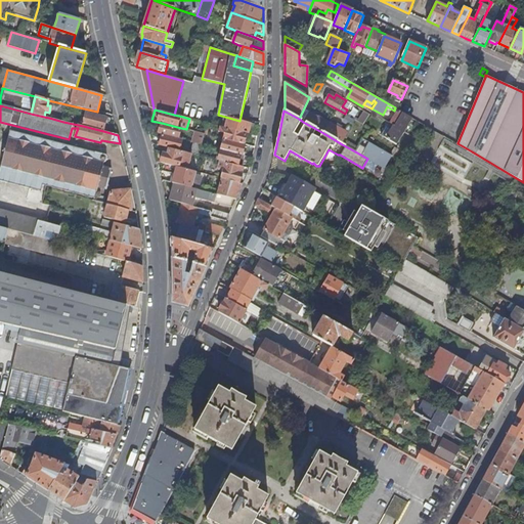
[(323,133),(330,124),(309,112),(303,122),(323,133)]
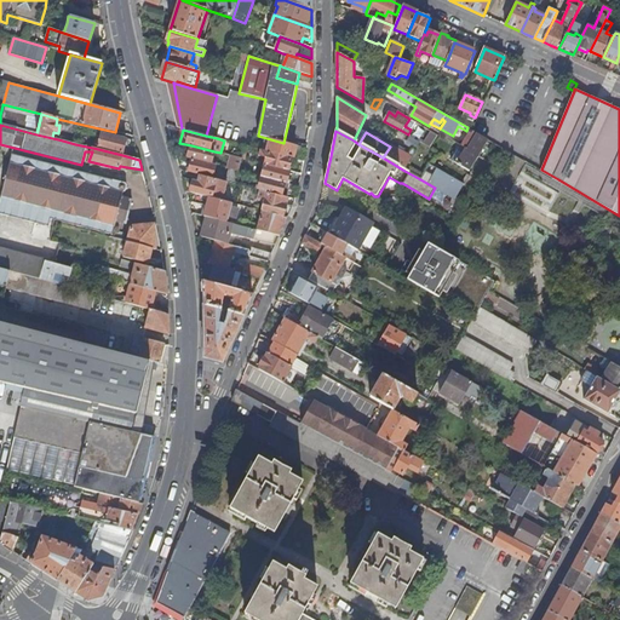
[(430,132),(423,145),(430,149),(437,136),(430,132)]
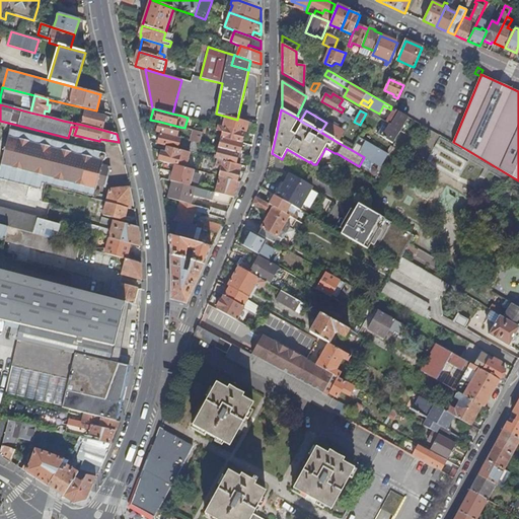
[(86,112),(82,125),(102,130),(105,117),(86,112)]
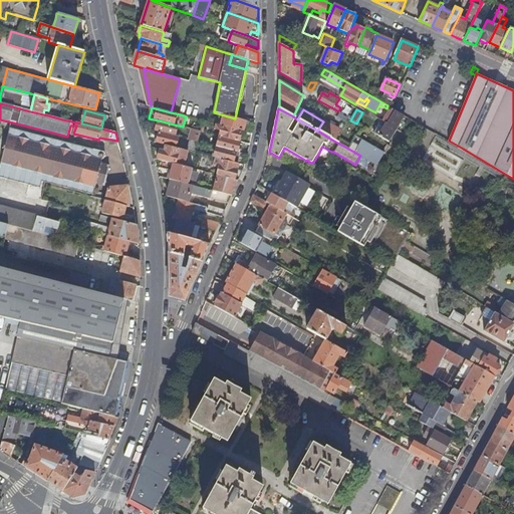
[(388,123),(397,130),(406,116),(396,110),(394,112),(390,110),(388,114),(392,116),(388,123)]
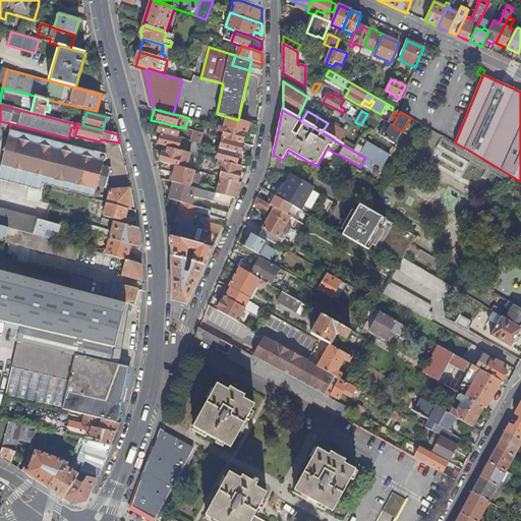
[(238,120),(224,116),(221,126),(245,133),(246,133),(249,123),(238,120)]
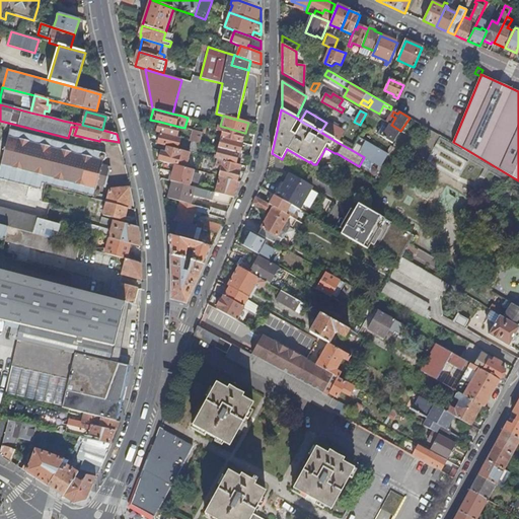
[(176,138),(179,127),(160,122),(157,133),(161,134),(176,138)]
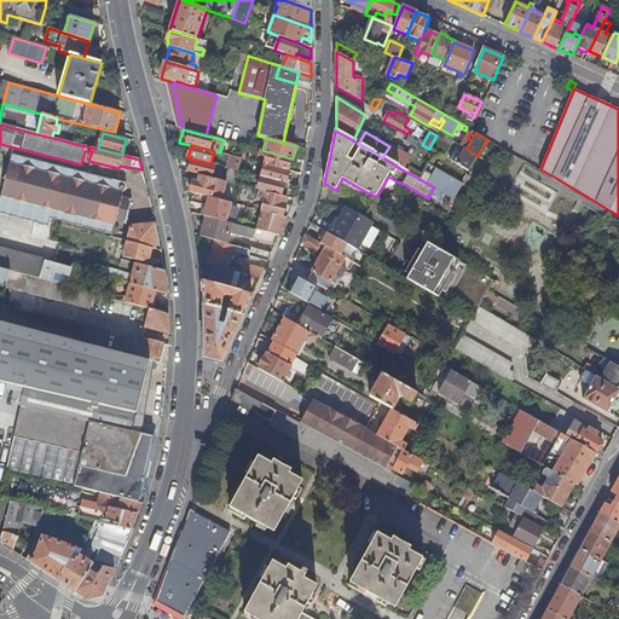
[(404,171),(412,155),(410,154),(409,156),(389,145),(389,146),(382,157),(404,171)]
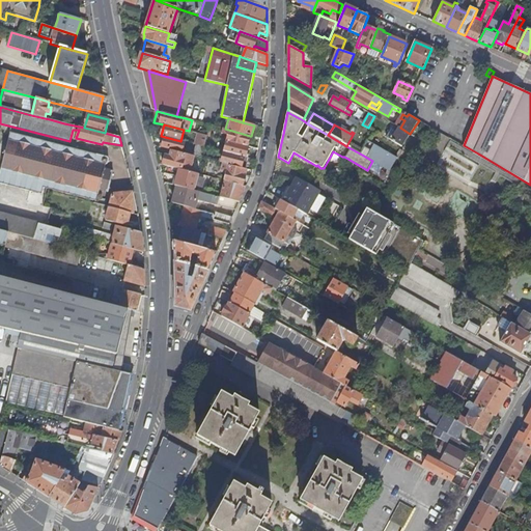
[(402,146),(408,138),(410,134),(400,128),(392,141),(402,146)]
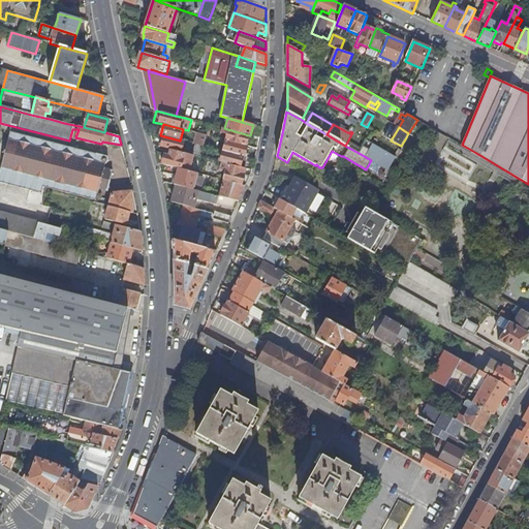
[(246,146),(249,135),(224,128),(222,128),(220,133),(227,135),(226,141),(246,146)]
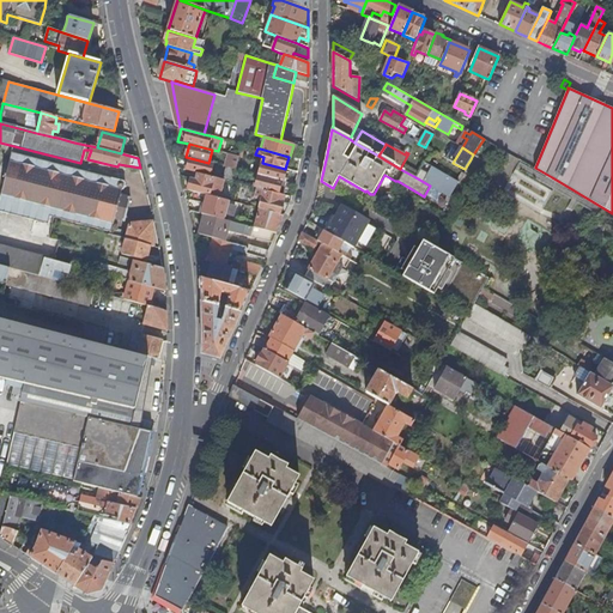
[(126,184),(125,182),(12,153),(0,200),(0,212),(49,224),(50,218),(111,232),(115,219),(125,222),(127,213),(131,199),(121,195),(122,190),(125,189),(126,184)]
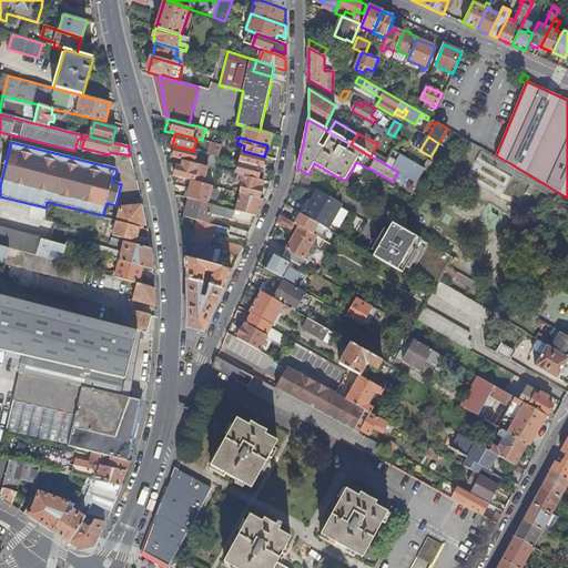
[(219,156),(222,145),(212,143),(209,154),(212,155),(219,156)]
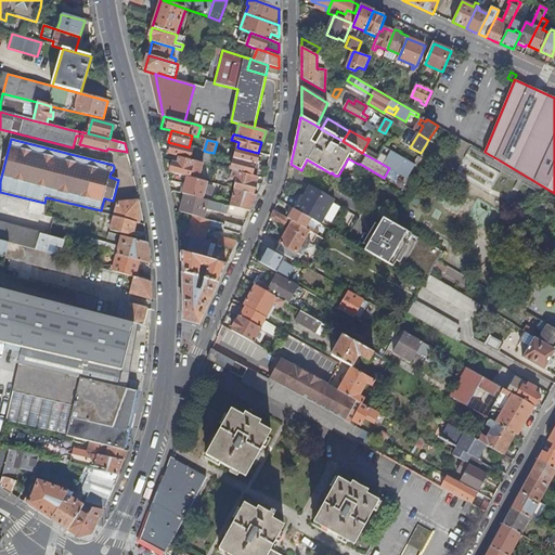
[(189,147),(172,143),(169,155),(179,157),(190,160),(193,149),(189,147)]
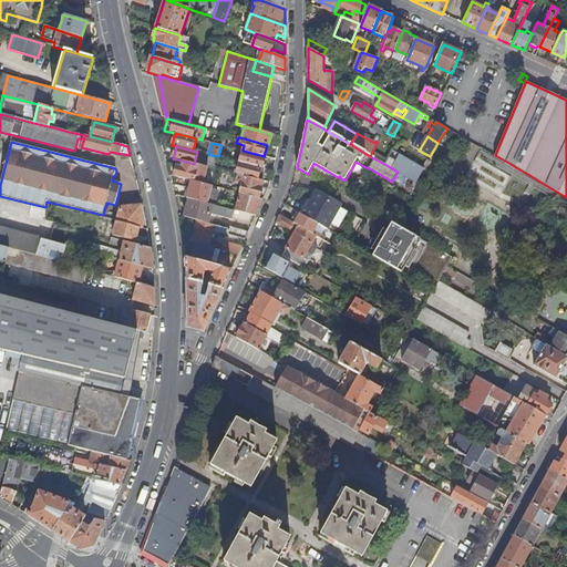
[(261,167),(265,156),(264,156),(243,151),(239,162),(260,167),(261,167)]
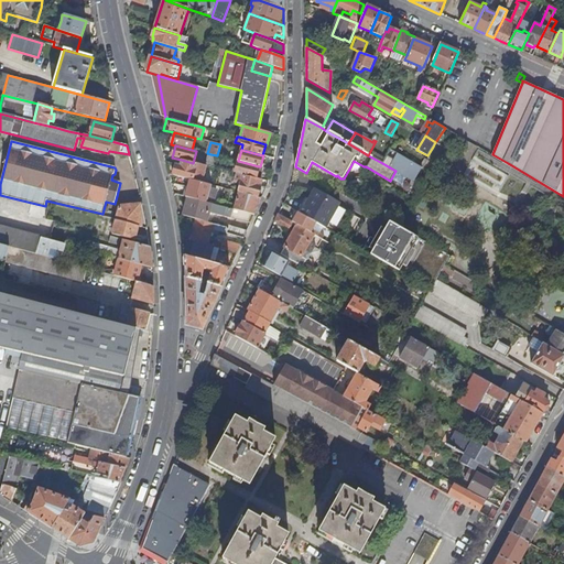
[(414,182),(422,167),(390,150),(382,163),(396,171),(414,182)]
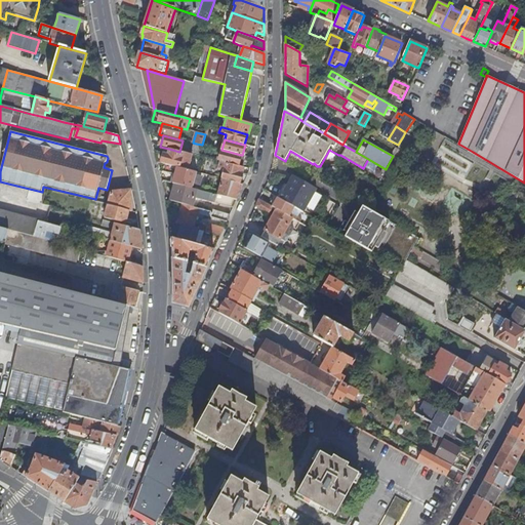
[(202,145),(196,144),(193,155),(199,156),(202,145)]
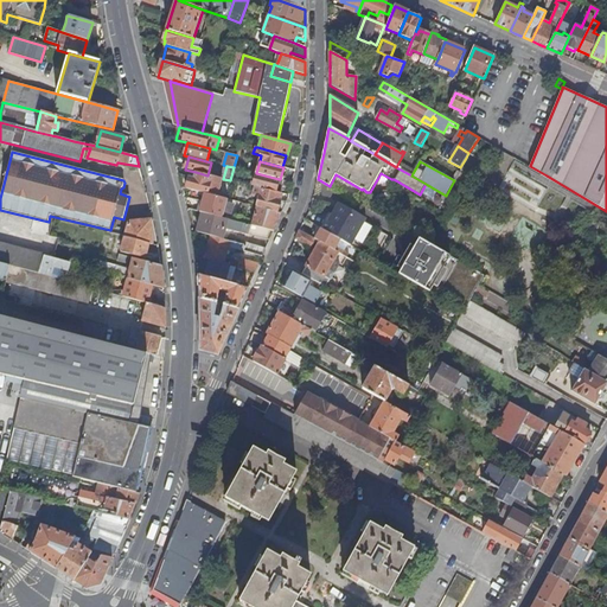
[(216,197),(221,178),(208,176),(196,172),(193,178),(178,174),(181,187),(183,187),(199,192),(205,193),(216,197)]
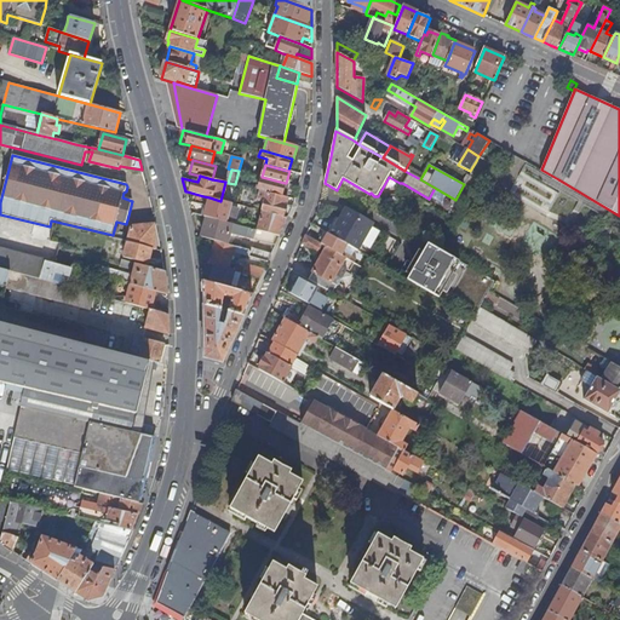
[(283,189),(285,183),(262,177),(258,190),(268,193),(283,196),(286,197),(288,190),(283,189)]
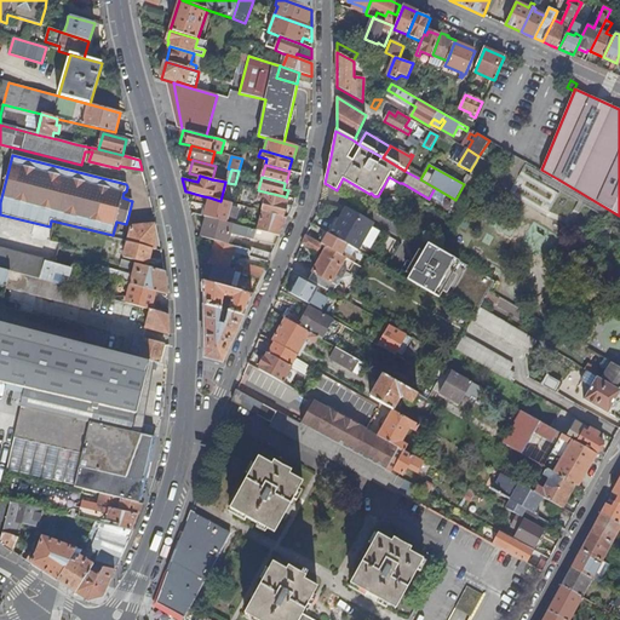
[(204,196),(187,191),(189,202),(201,204),(204,196)]
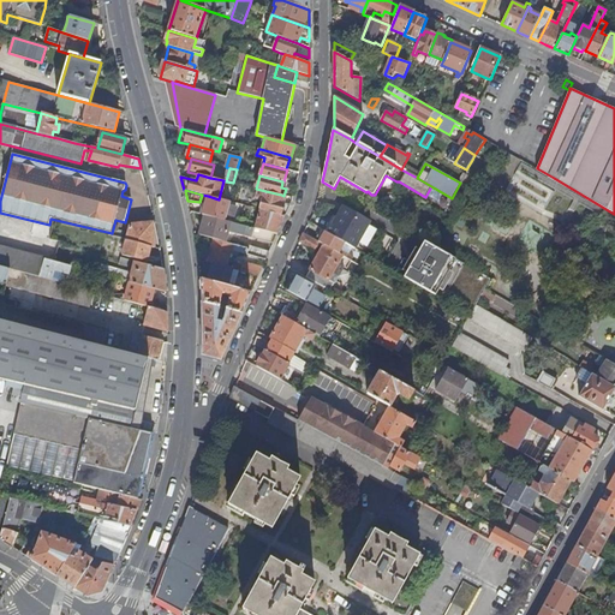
[(281,195),(266,191),(260,209),(286,216),(288,209),(291,204),(280,202),(281,195)]
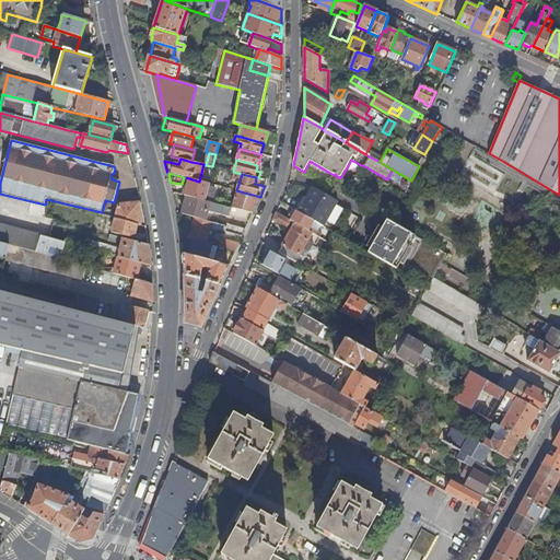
[(405,189),(409,183),(399,177),(395,184),(405,189)]
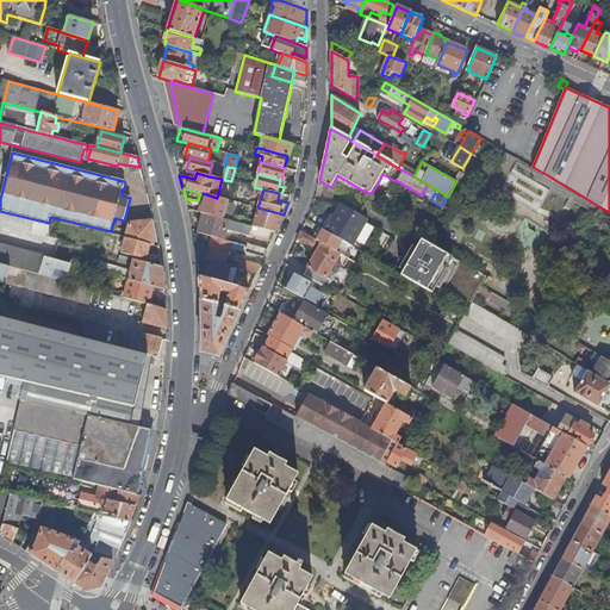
[(217,198),(206,194),(200,213),(204,215),(223,219),(225,213),(231,216),(234,206),(228,204),(229,200),(217,198)]
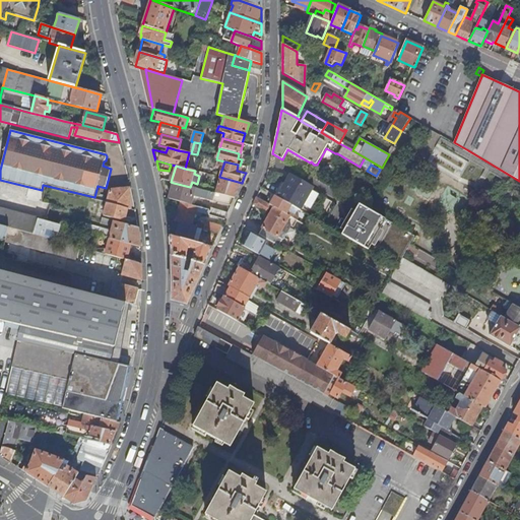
[(280,181),(272,193),(275,195),(293,205),(302,210),(315,188),(290,174),(284,183),(280,181)]
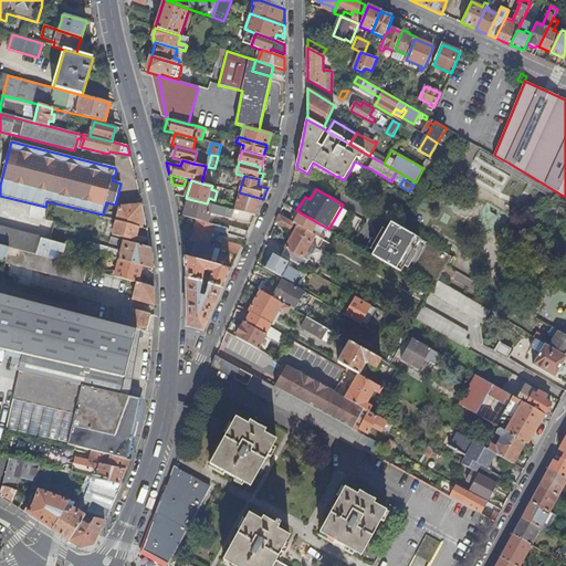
[(263,199),(239,192),(234,210),(255,216),(263,199)]
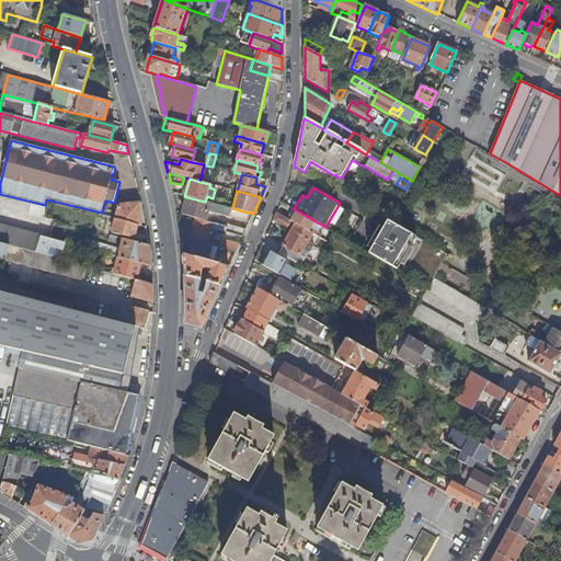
[(418,204),(427,209),(435,196),(425,191),(418,204)]
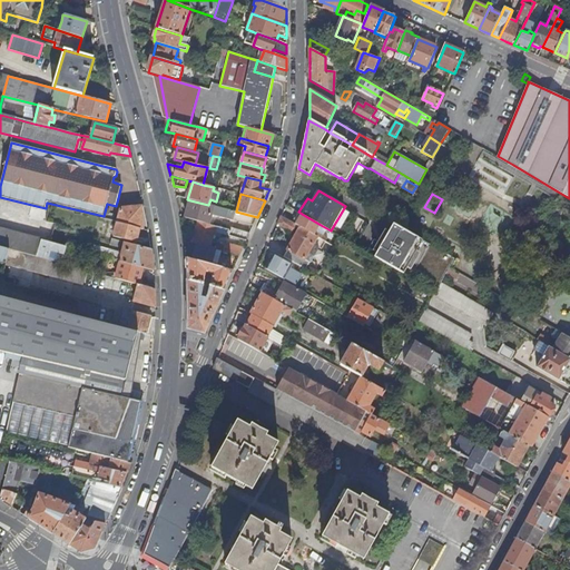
[(257,217),(236,212),(222,208),(217,207),(208,205),(190,200),(185,218),(197,222),(208,224),(209,222),(207,218),(208,217),(209,219),(210,215),(253,226),(257,217)]
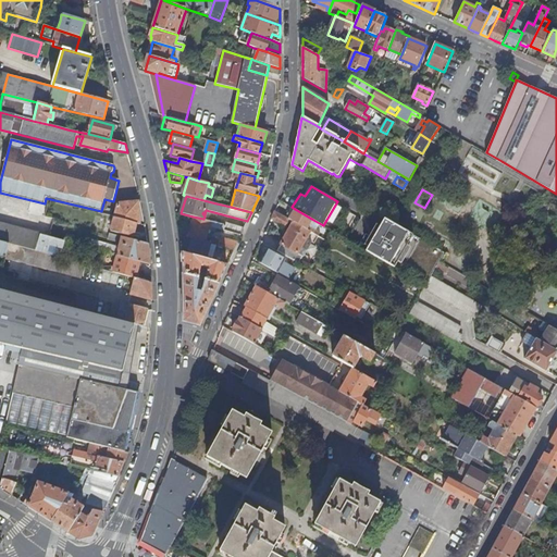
[(137,223),(139,224),(138,202),(119,203),(114,218),(137,223)]
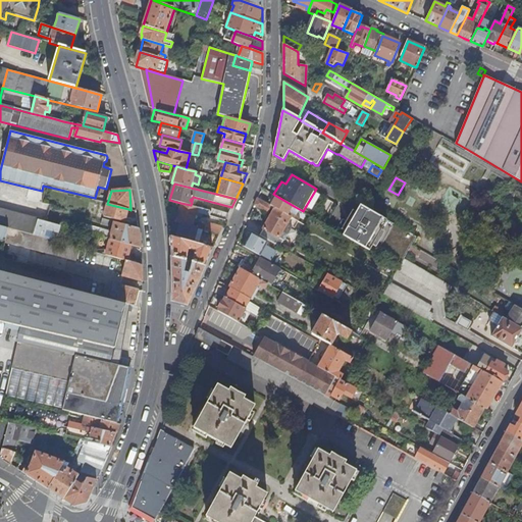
[(358,203),(334,190),(331,196),(354,209),(358,203)]
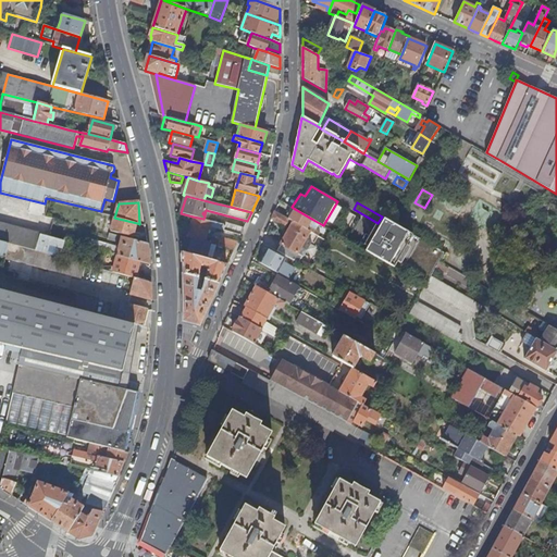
[(551,206),(544,202),(541,209),(546,212),(551,206)]
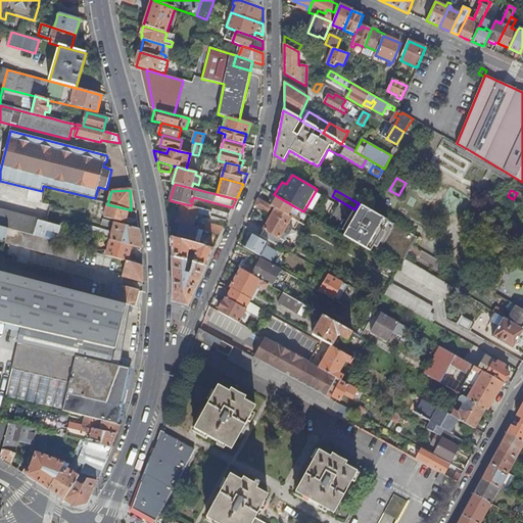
[(292,218),(301,223),(303,220),(291,212),(294,206),(277,196),(272,205),(292,218)]
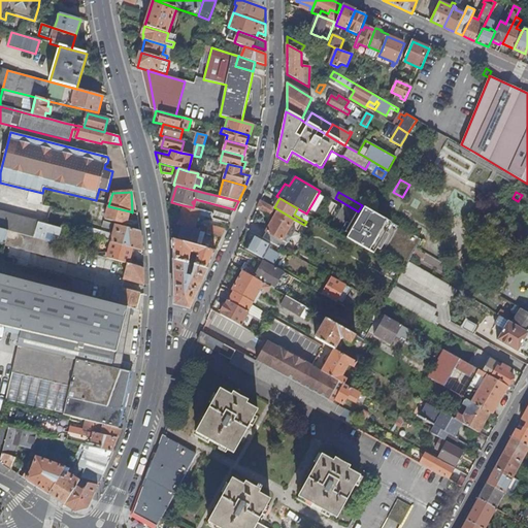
[(295,220),(274,207),(261,200),(258,207),(274,217),(263,238),(284,250),(288,242),(283,240),(287,234),(291,236),(296,228),(291,226),(295,220)]
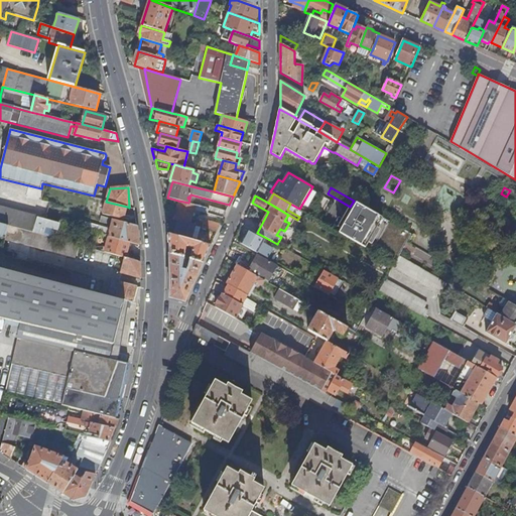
[(41,201),(37,217),(37,218),(45,220),(50,203),(41,201)]
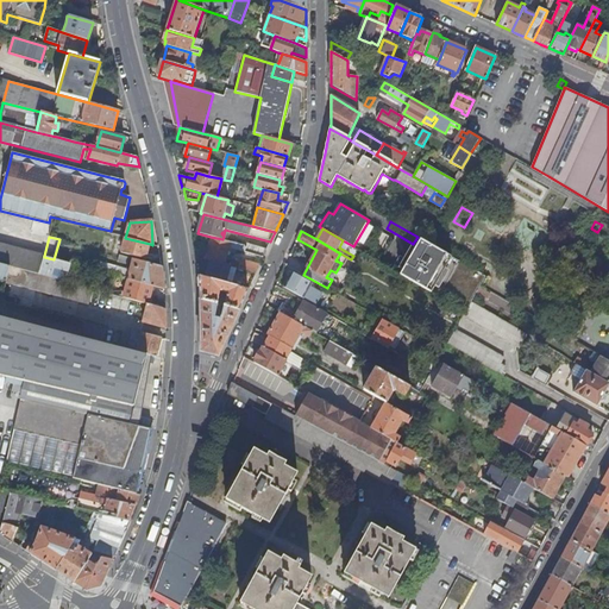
[(230,248),(245,252),(246,246),(223,239),(211,237),(205,259),(209,261),(224,265),(230,248)]
